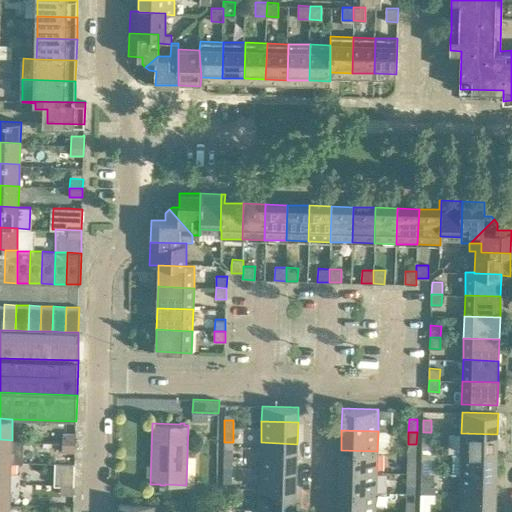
[(423,432),(422,452),(430,453),(431,432),(423,432)]
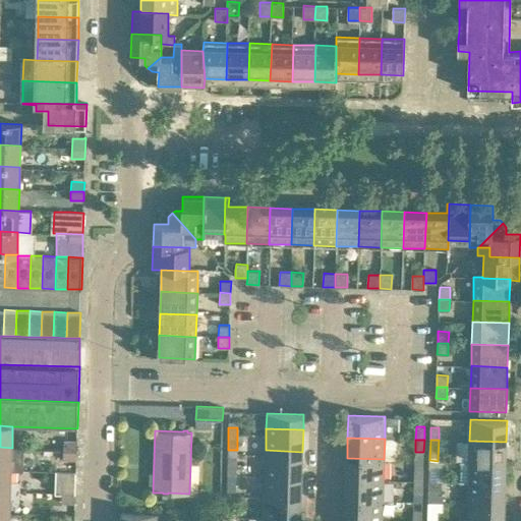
[(76,450),(76,441),(62,441),(62,449),(76,450)]
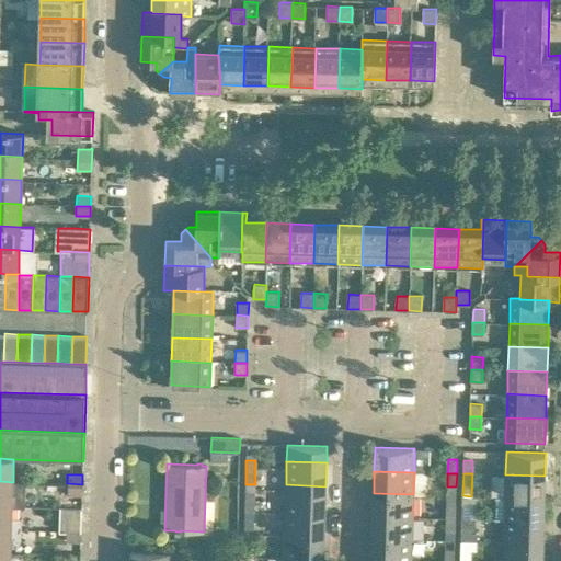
[(545,499),(545,476),(505,474),(504,497),(545,499)]
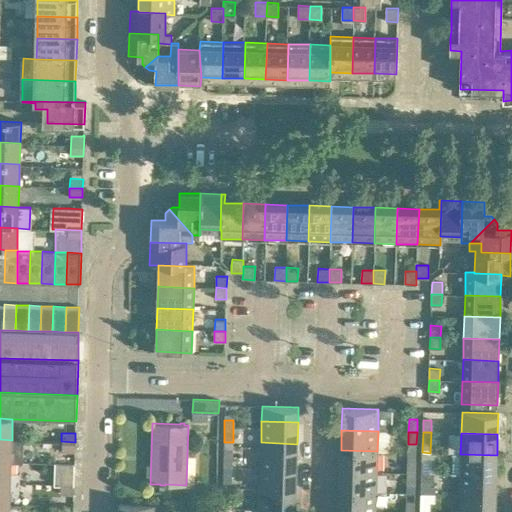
[(0,461),(11,461),(22,462),(23,440),(12,440),(0,439),(0,461)]
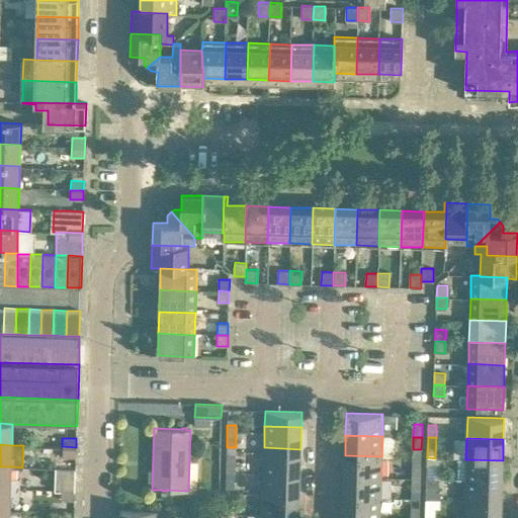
[(62,446),(62,454),(76,455),(76,447),(62,446)]
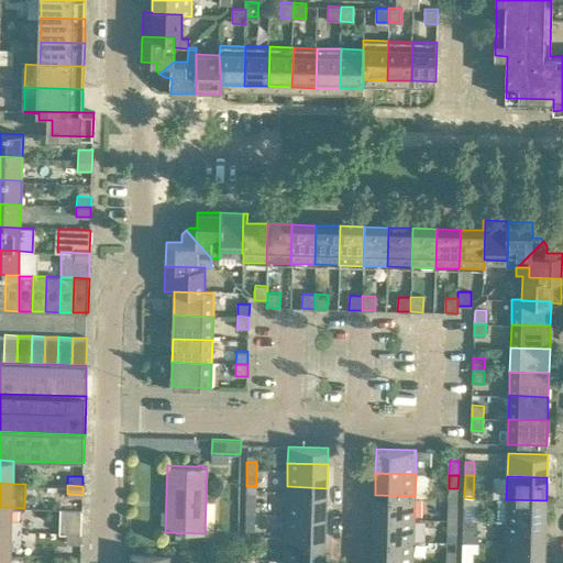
[(256,486),(246,486),(245,509),(256,509),(256,486)]
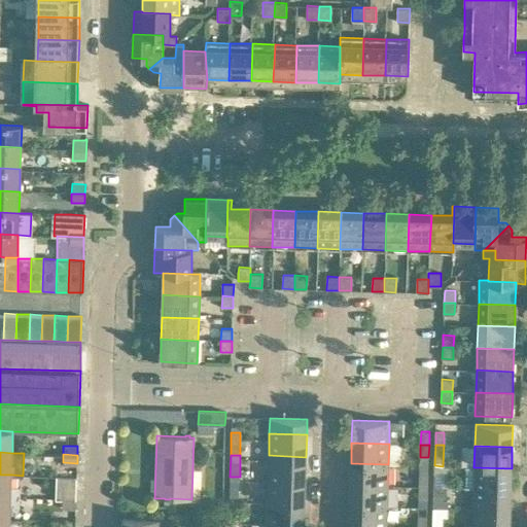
[(306,457),(269,455),(268,478),(306,479),(306,457)]
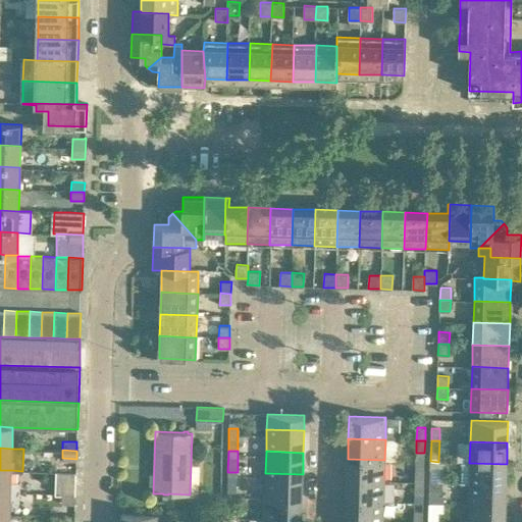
[(348,459),(347,479),(384,481),(384,460),(348,459)]
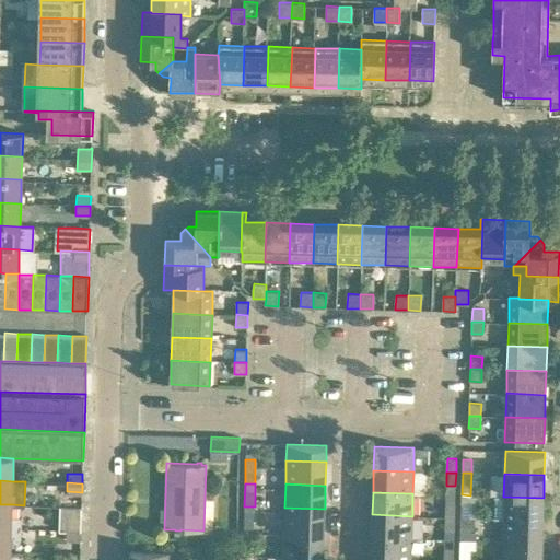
[(462,517),(470,517),(470,496),(462,494),(462,517)]
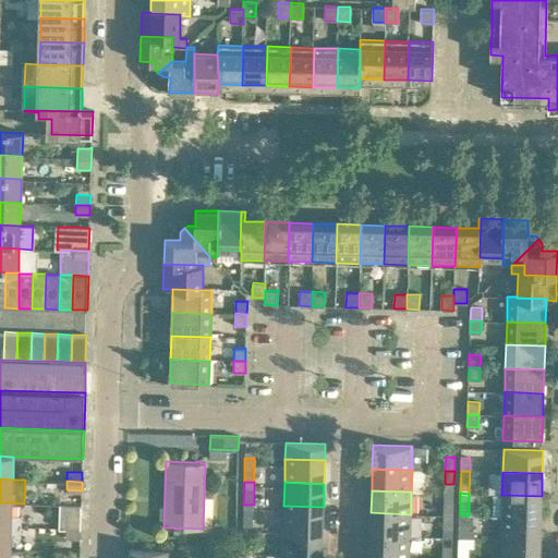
[(493,494),(493,517),(501,517),(541,518),(542,496),(501,495),(493,494)]
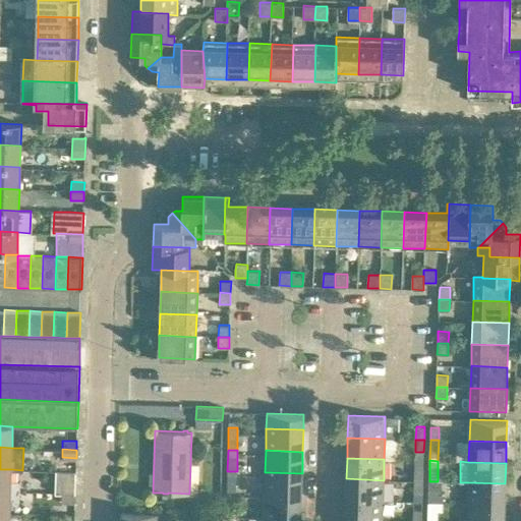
[(414,468),(414,480),(422,481),(423,469),(414,468)]
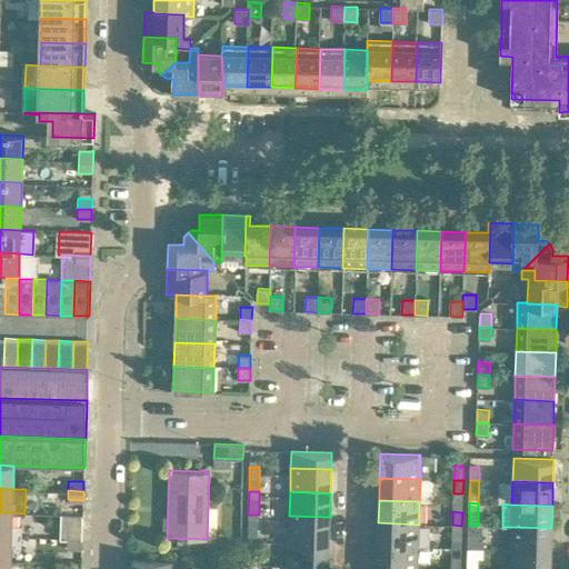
[(0,536),(11,537),(22,537),(22,525),(12,525),(12,512),(0,512),(0,536)]
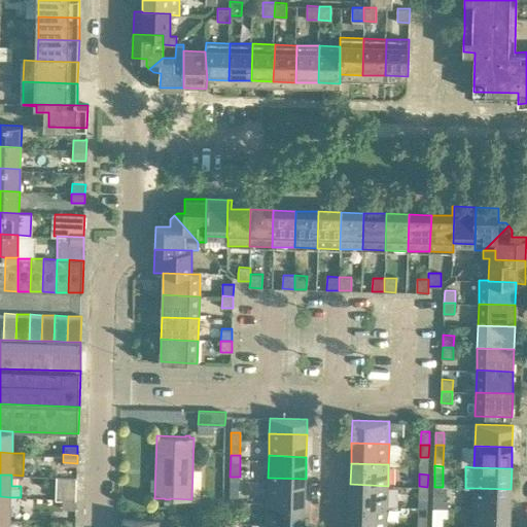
[(56,498),(62,498),(76,499),(77,477),(57,477),(56,498)]
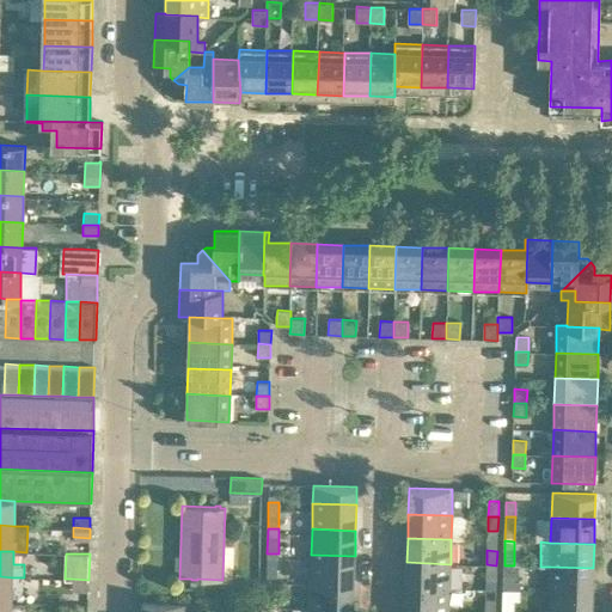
[(279,554),(267,554),(267,579),(277,580),(279,554)]
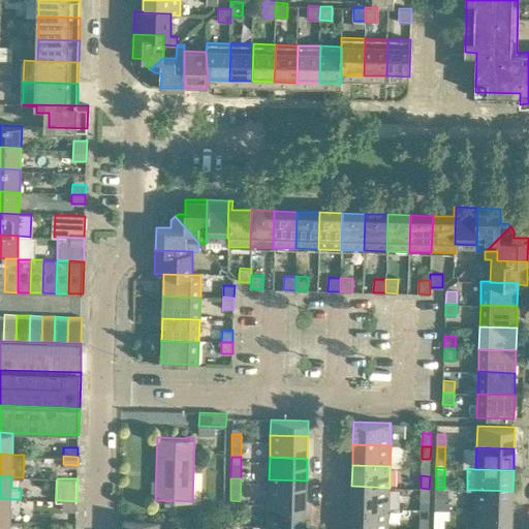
[(306,502),(307,480),(269,479),(269,501),(306,502)]
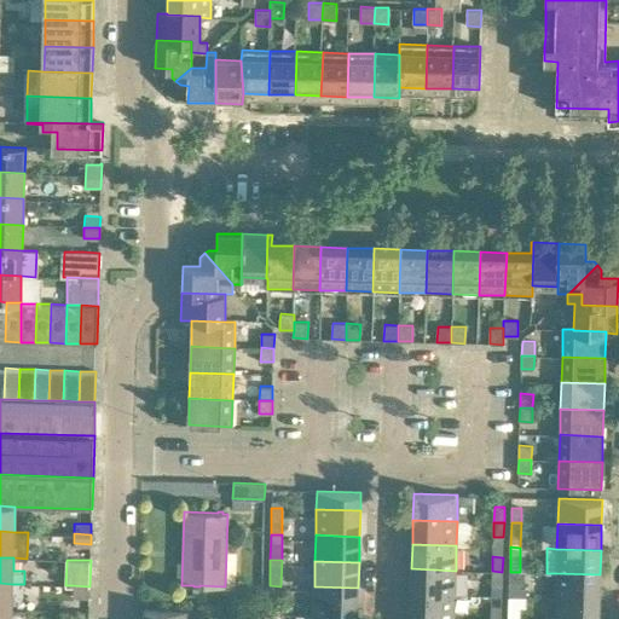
[(411,594),(455,595),(456,571),(411,568),(411,594)]
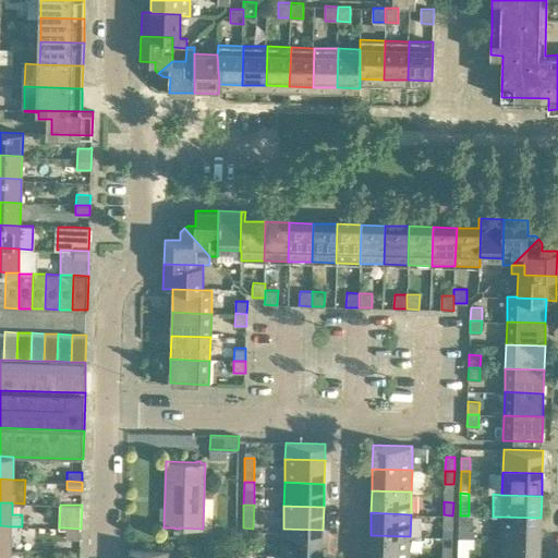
[(444,514),(444,528),(452,529),(452,516),(444,514)]
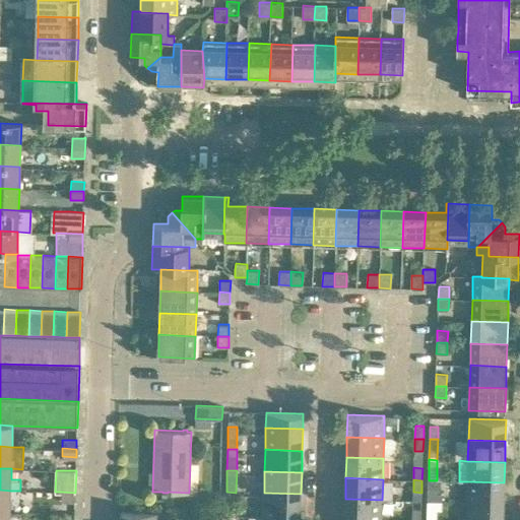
[(427,493),(427,501),(442,502),(442,493),(436,493),(437,480),(429,480),(428,493),(427,493)]
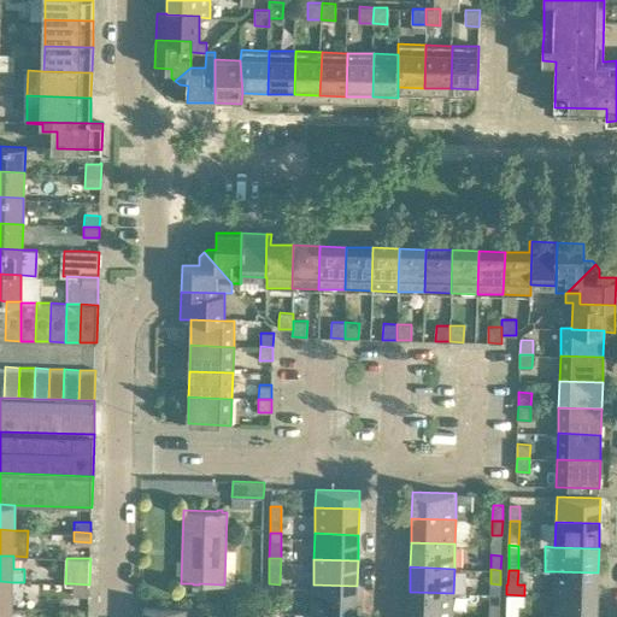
[(598,597),(598,573),(554,571),(553,595),(598,597)]
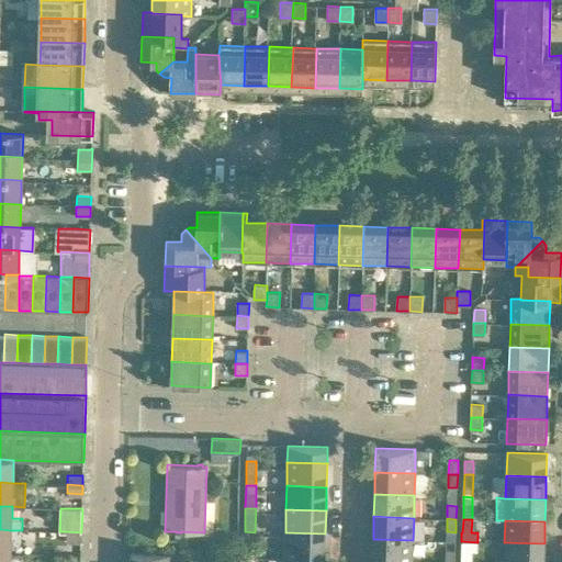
[(0,553),(10,553),(11,541),(22,542),(22,530),(11,530),(0,529),(0,553)]
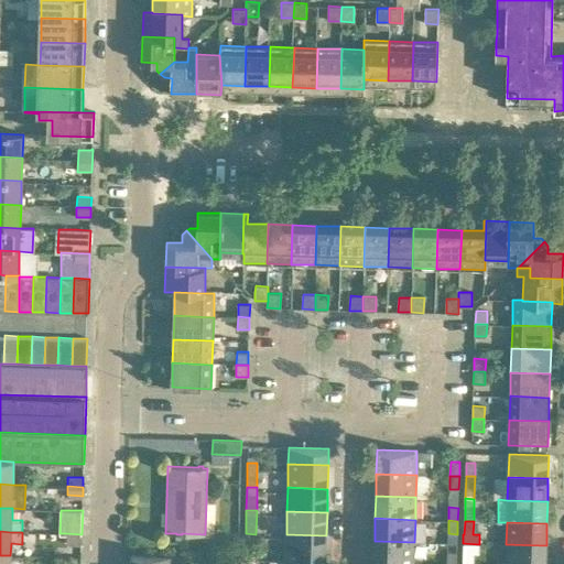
[(82,544),(82,534),(66,533),(66,544),(82,544)]
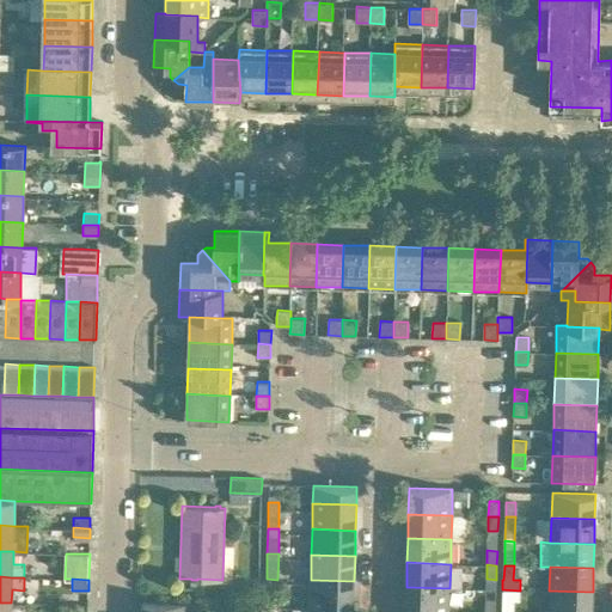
[(277,580),(267,579),(265,605),(277,605),(277,580)]
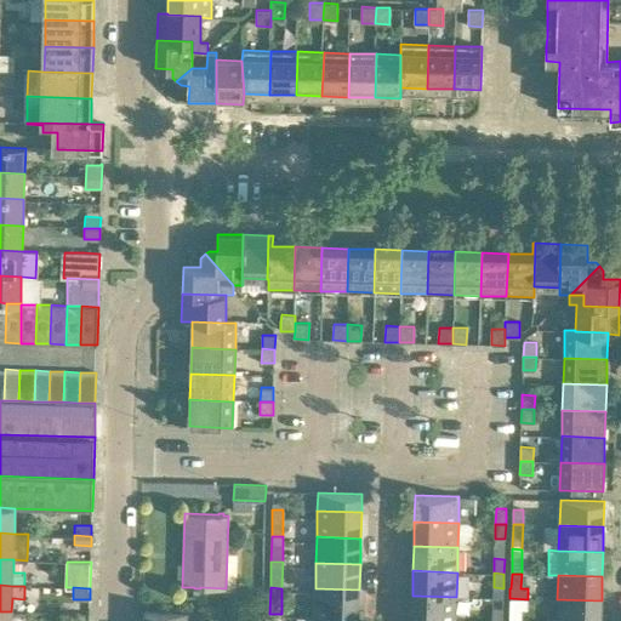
[(359,590),(315,588),(314,615),(358,616),(359,590)]
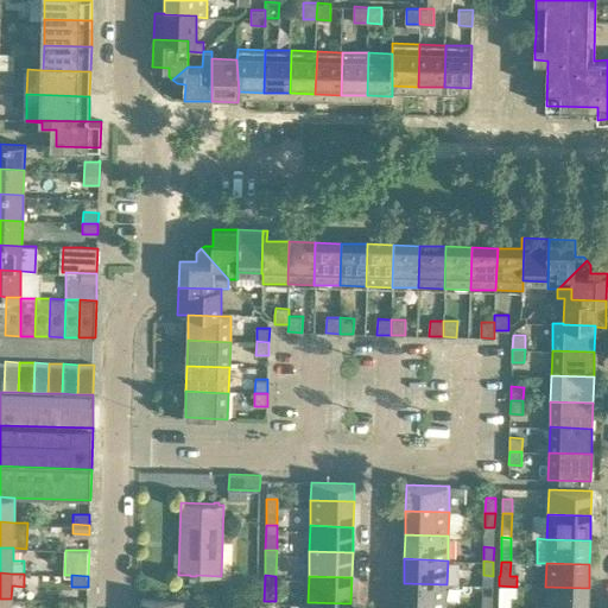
[(404,583),(403,607),(439,607),(445,607),(447,584),(404,583)]
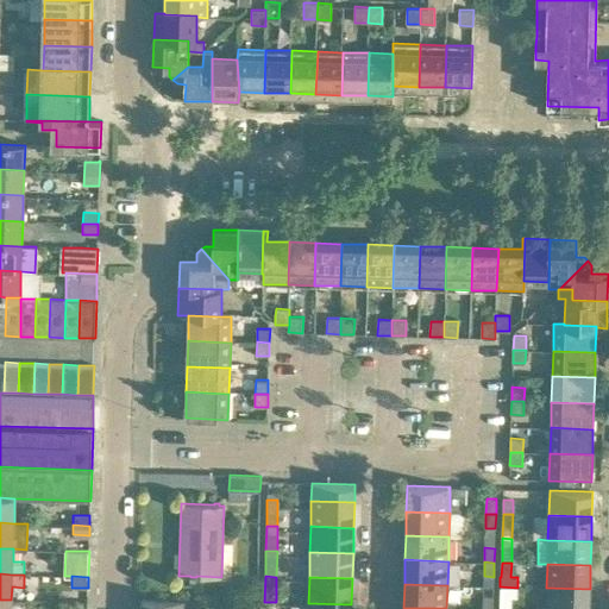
[(545,608),(589,608),(590,589),(546,588),(545,608)]
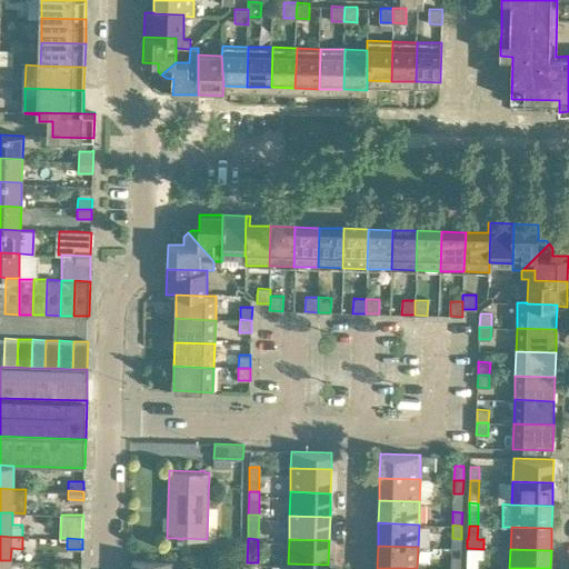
[(450,557),(449,568),(460,568),(461,557),(450,557)]
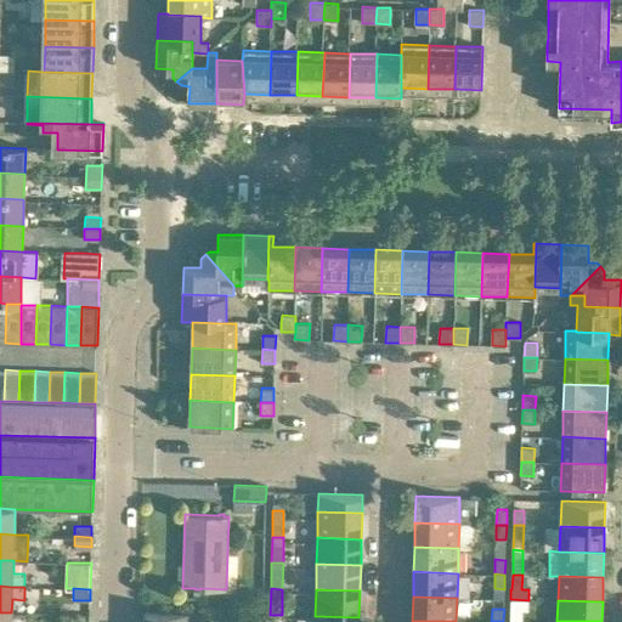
[(509,609),(509,621),(520,621),(521,610),(509,609)]
